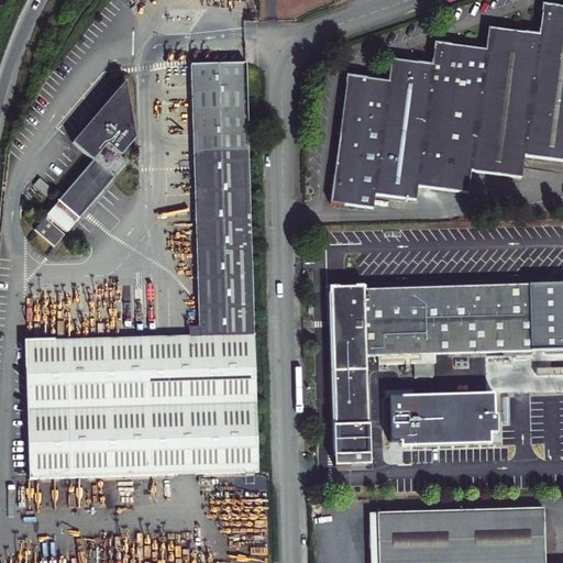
[(562,4),(544,3),(540,33),(526,154),(562,158),(562,4)]
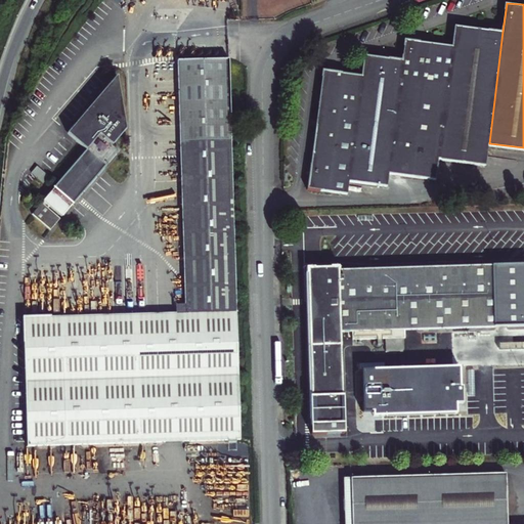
[(503,31),(455,26),(453,45),(439,159),(487,164),(489,143),(503,31)]
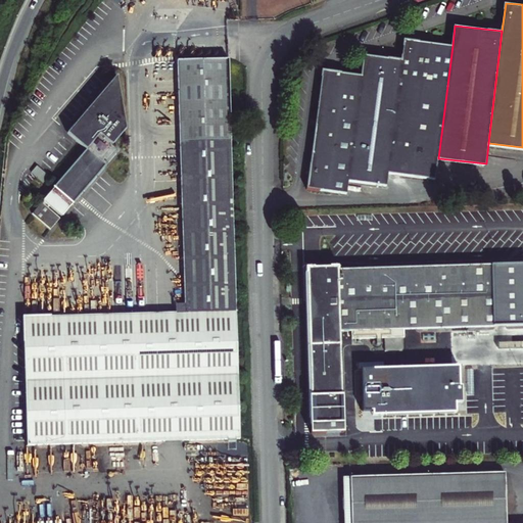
[(453,45),(406,39),(402,59),(389,173),(436,178),(438,158),(453,45)]
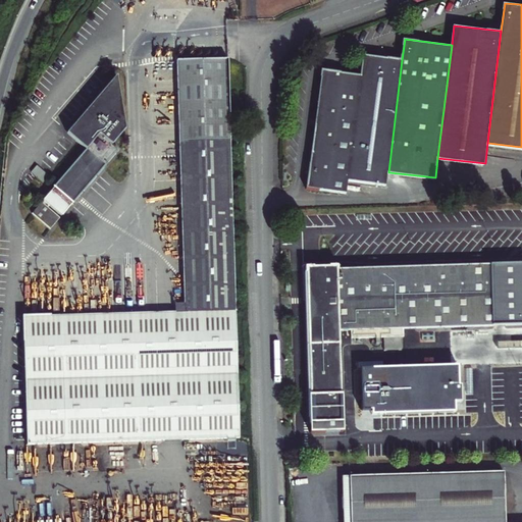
[(360,74),(322,70),(308,188),(347,193),(348,179),(387,185),(388,172),(402,59),(362,54),(360,74)]
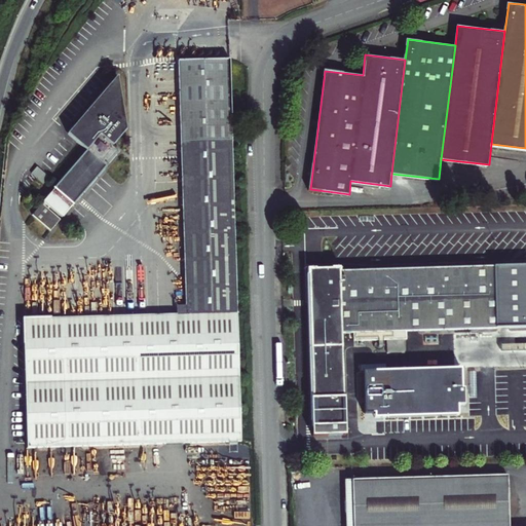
[(231,55),(179,58),(187,302),(179,302),(179,310),(24,314),(28,444),(243,438),(231,55)]
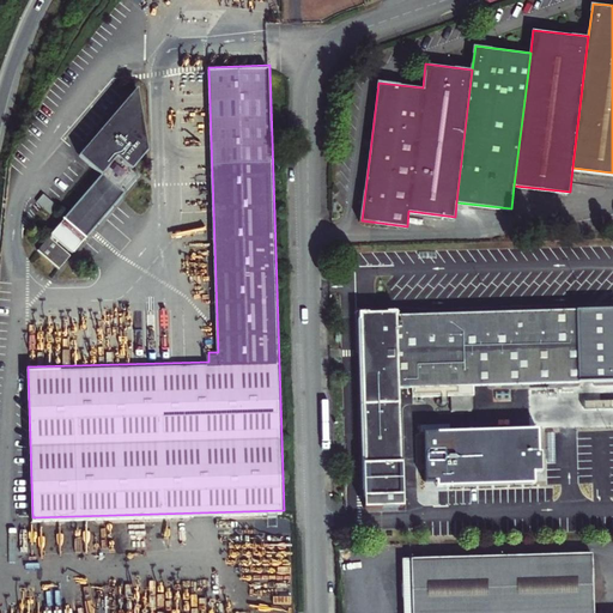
[(109,176),(44,250),(66,268),(77,255),(62,243),(65,241),(79,253),(91,238),(92,238),(146,176),(138,169),(153,151),(145,89),(86,157),(109,176)]
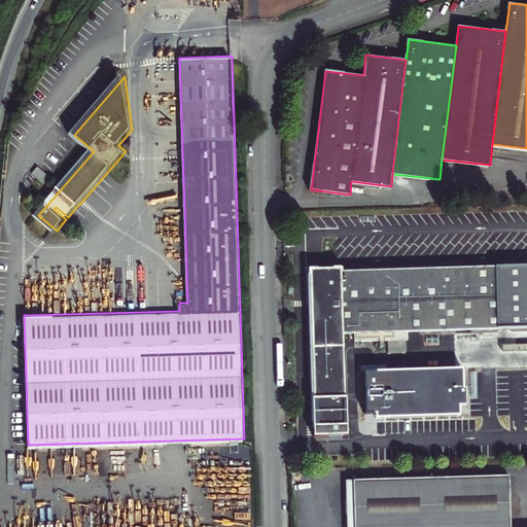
[(314,435),(314,437),(329,436),(345,435),(345,436),(347,436),(347,434),(346,434),(346,426),(347,426),(346,420),(343,334),(355,334),(355,342),(388,342),(389,355),(406,354),(406,342),(409,341),(408,332),(498,329),(496,268),(345,272),(345,269),(336,269),(336,270),(328,270),(320,270),(320,269),(311,269),(312,276),(313,276),(315,421),(314,421),(314,427),(318,427),(318,435),(314,435)]
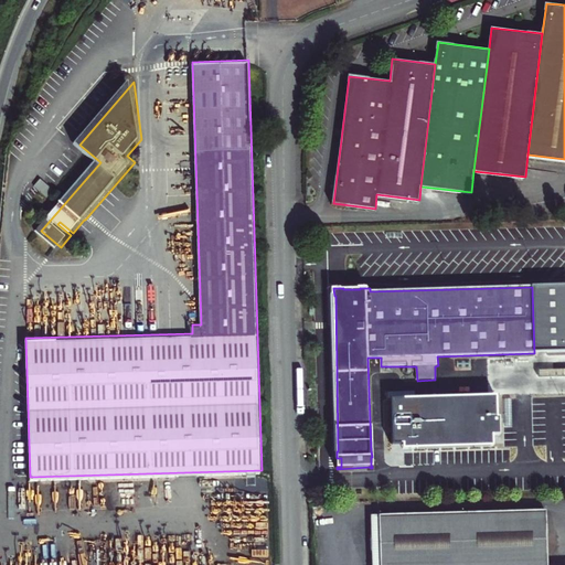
[(548,564),(547,510),(381,514),(381,564),(548,564)]
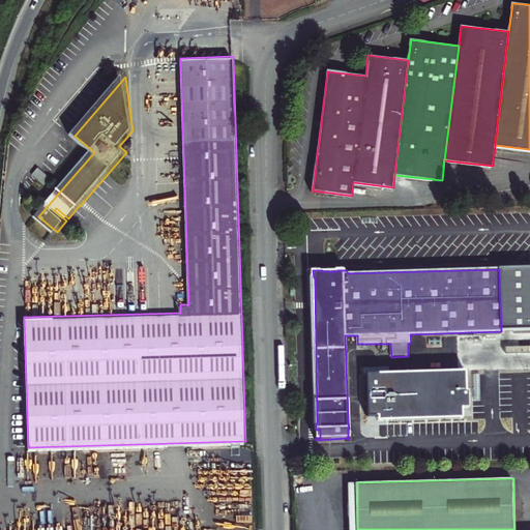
[(357,529),(357,482),(344,483),(345,529),(357,529)]
